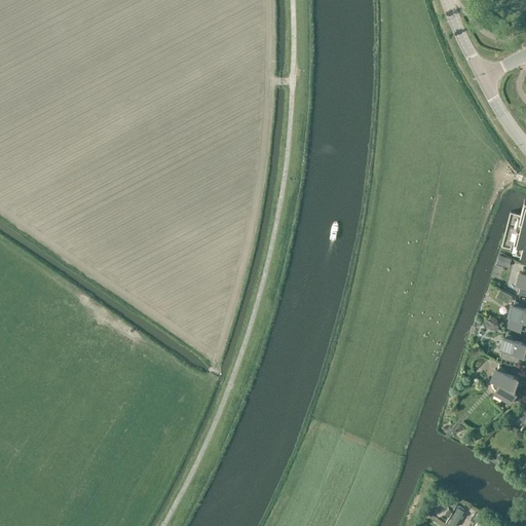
[(525,216),(520,215),(510,212),(501,247),(525,253),(525,216)]
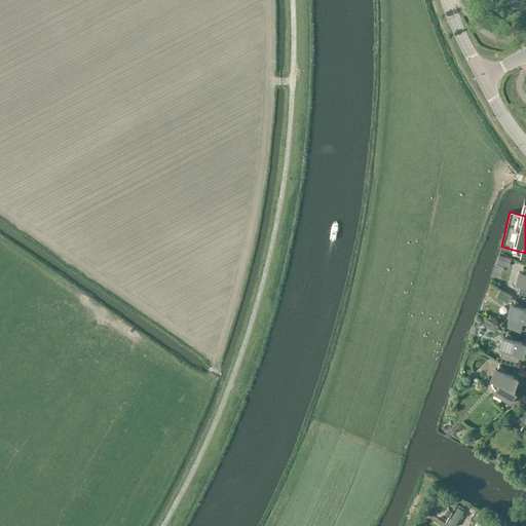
[(525,268),(523,267),(522,271),(519,270),(515,285),(519,286),(517,294),(525,295),(525,268)]
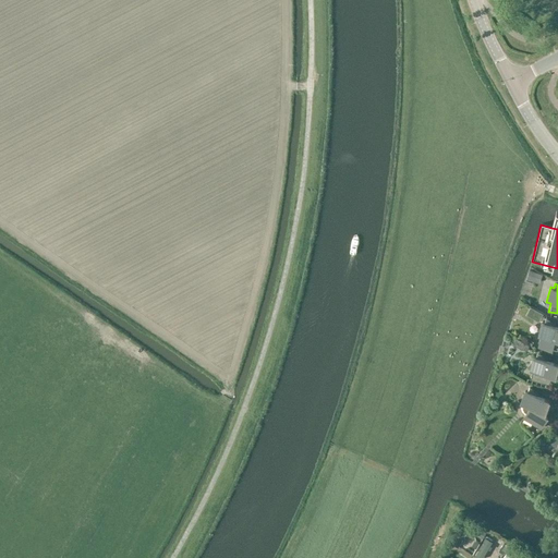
[(556,325),(557,323),(546,317),(545,322),(542,322),(537,336),(541,337),(538,346),(543,347),(542,349),(548,350),(548,349),(557,351),(557,350),(557,327),(555,327),(556,325)]
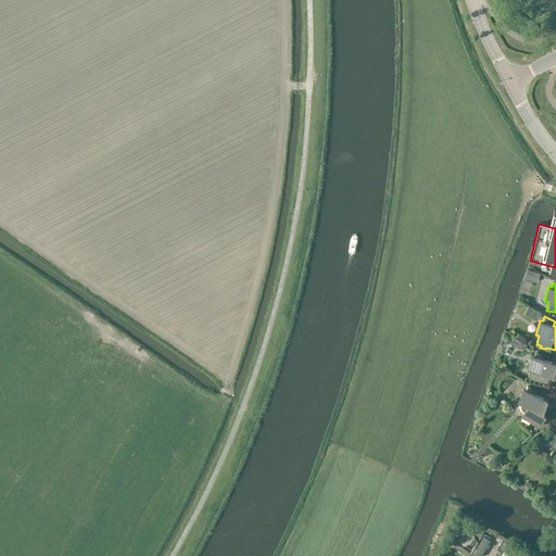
[(545,357),(543,356),(544,355),(539,352),(535,352),(535,355),(531,354),(528,369),(532,369),(530,379),(547,383),(552,376),(553,373),(555,373),(555,367),(555,363),(545,361),(545,358),(545,357)]
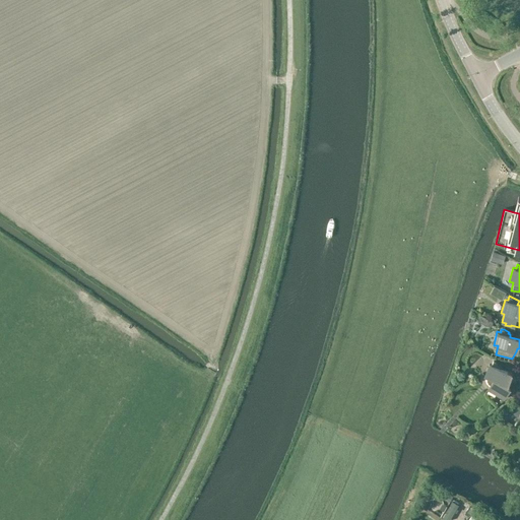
[(485,378),(489,379),(488,381),(489,383),(490,385),(491,387),(489,391),(506,400),(511,390),(505,387),(508,382),(510,383),(513,374),(502,370),(502,369),(503,368),(494,362),(494,363),(492,367),(490,366),(485,378)]
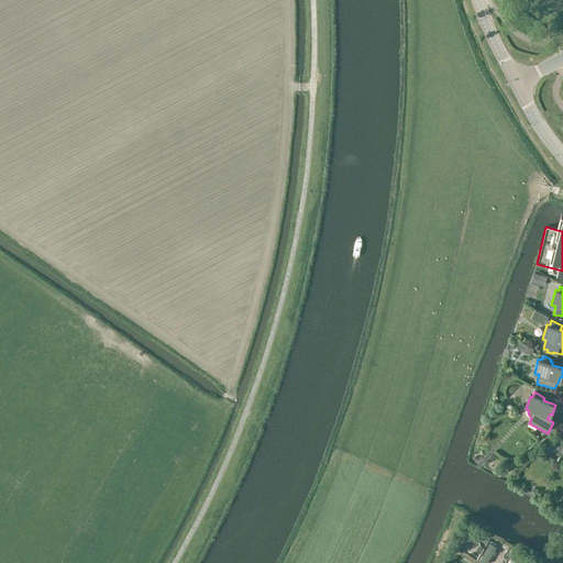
[(562,446),(562,442),(556,439),(552,444),(561,450),(562,446)]
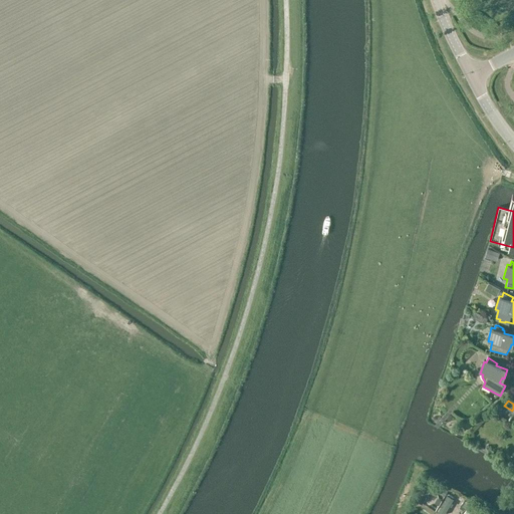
[(437,491),(445,495),(448,491),(440,486),(437,491)]
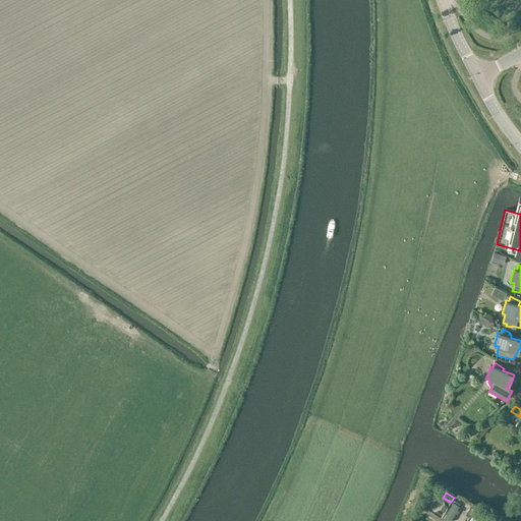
[(449,520),(457,508),(451,505),(443,517),(449,520)]
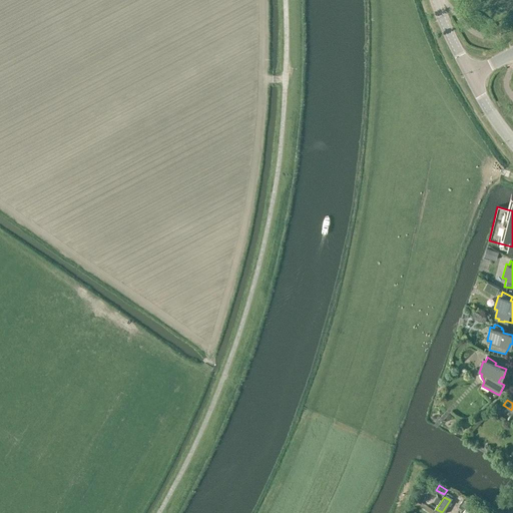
[(459,507),(463,509),(467,502),(463,500),(459,507)]
